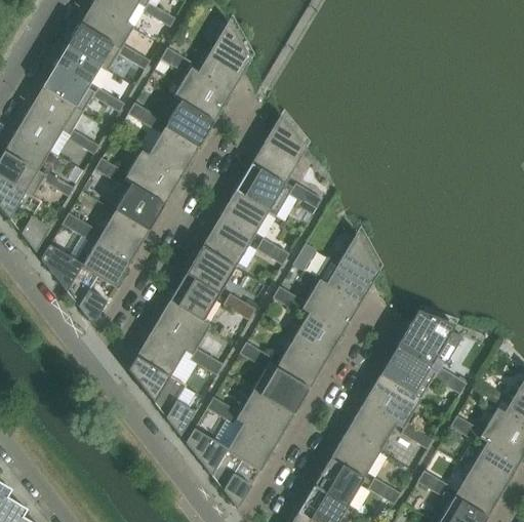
[(138,3),(133,0),(93,0),(92,3),(126,24),(127,22),(138,3)]
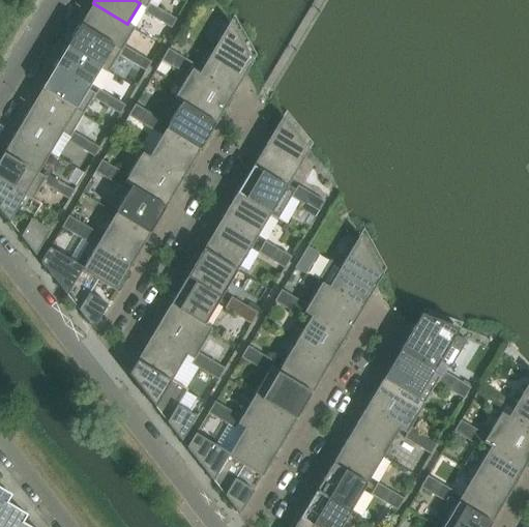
[(166,10),(150,1),(147,7),(145,10),(156,18),(158,12),(164,16),(166,10)]
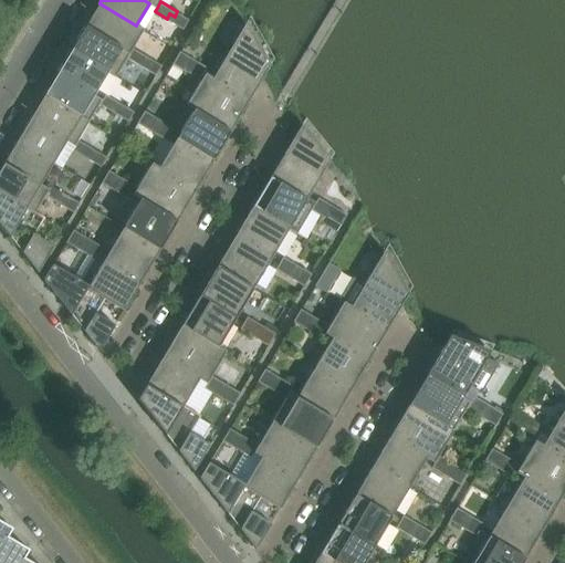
[(131,52),(134,47),(144,29),(145,28),(137,23),(136,25),(100,3),(86,25),(131,52)]
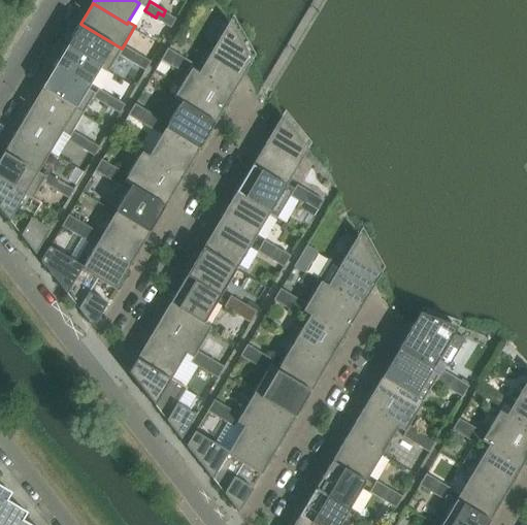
[(176,18),(165,10),(163,15),(158,12),(156,18),(171,26),(176,18)]
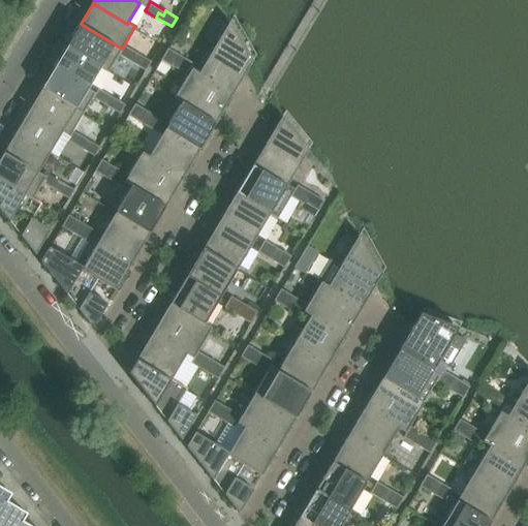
[(233,94),(253,59),(231,20),(199,71),(198,73),(233,94)]
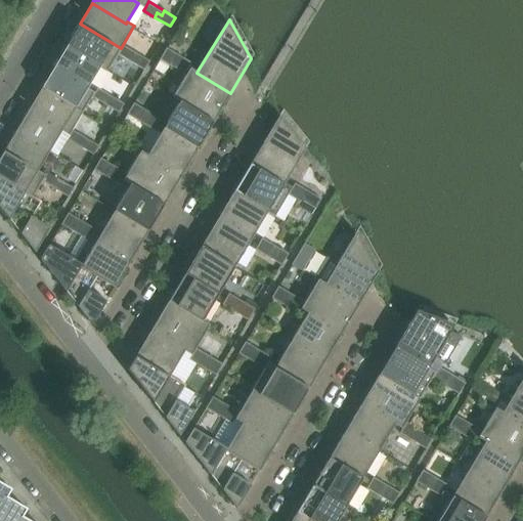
[(121,48),(80,24),(67,45),(100,66),(99,68),(106,71),(118,52),(121,48)]
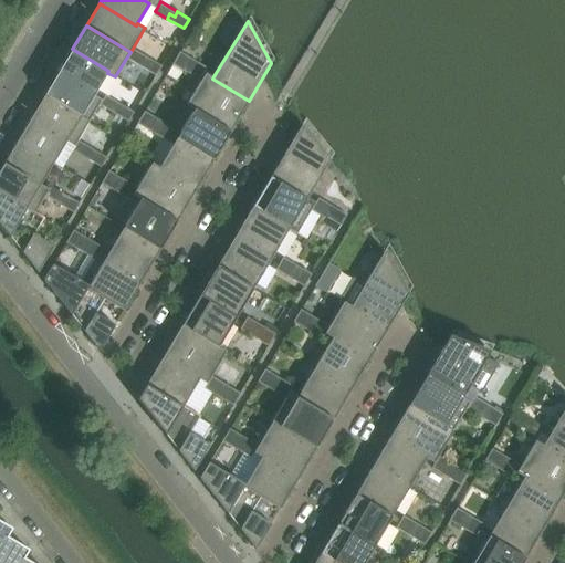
[(147,62),(150,56),(134,47),(131,52),(127,56),(139,64),(143,59),(147,62)]
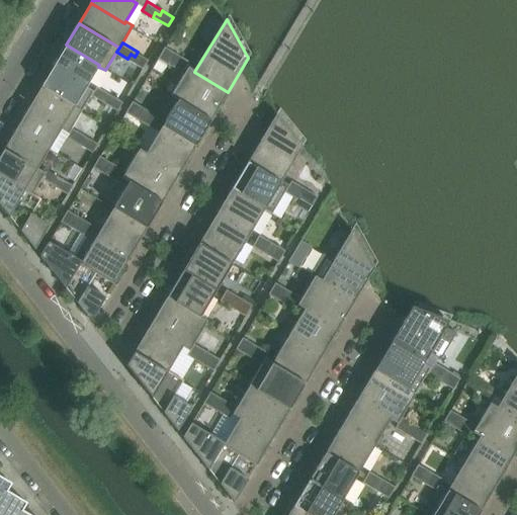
[(87,85),(98,67),(99,65),(66,45),(54,66),(87,85)]
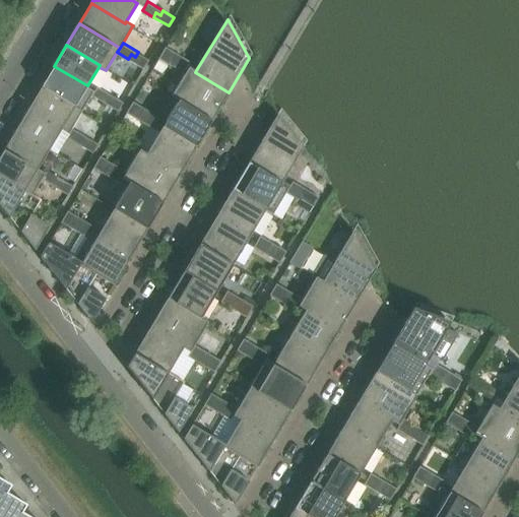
[(181,55),(166,46),(159,57),(170,64),(174,58),(178,61),(181,55)]
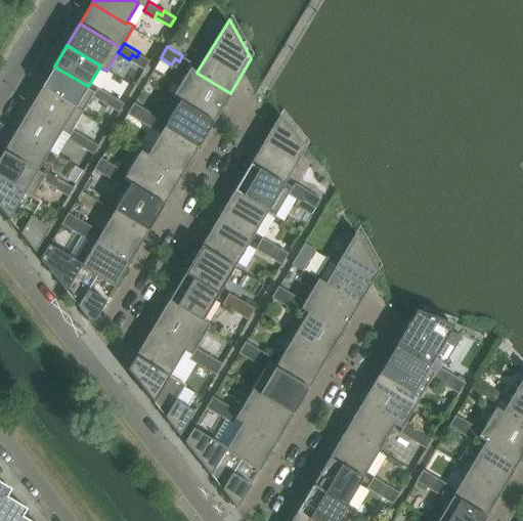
[(144,68),(149,59),(139,52),(136,57),(132,54),(129,59),(144,68)]
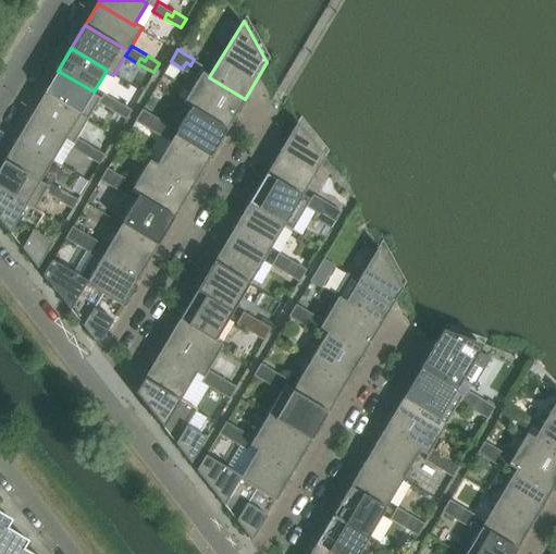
[(202,71),(206,66),(194,59),(190,65),(186,62),(182,69),(198,78),(202,71)]
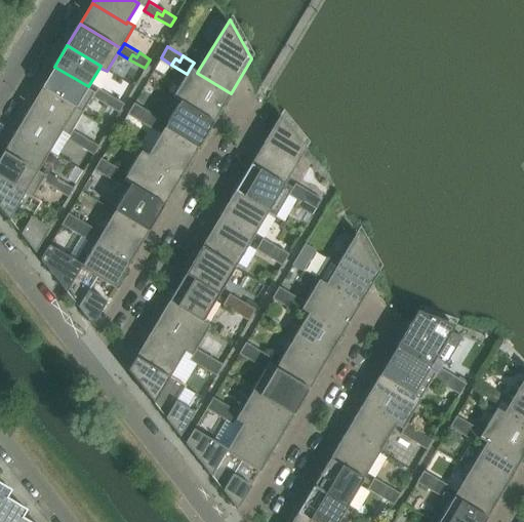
[(95,91),(88,86),(54,67),(42,87),(83,111),(92,95),(95,91)]
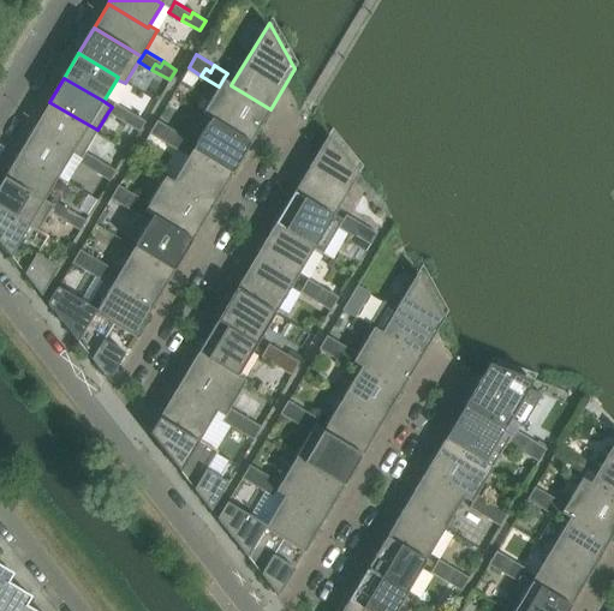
[(270,109),(231,85),(232,83),(224,78),(219,87),(203,113),(212,118),(251,141),(270,109)]
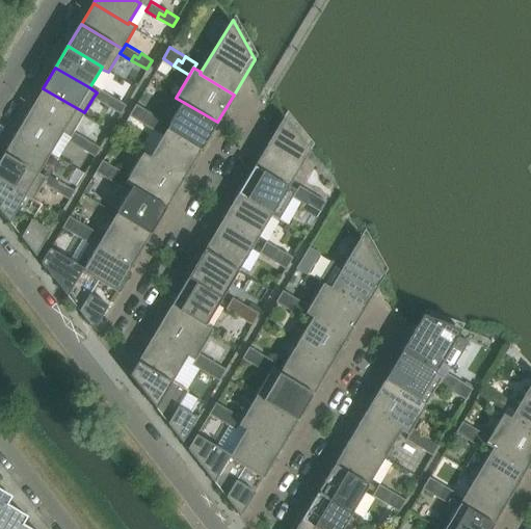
[(100,87),(97,93),(94,97),(105,103),(108,99),(112,101),(115,97),(100,87)]
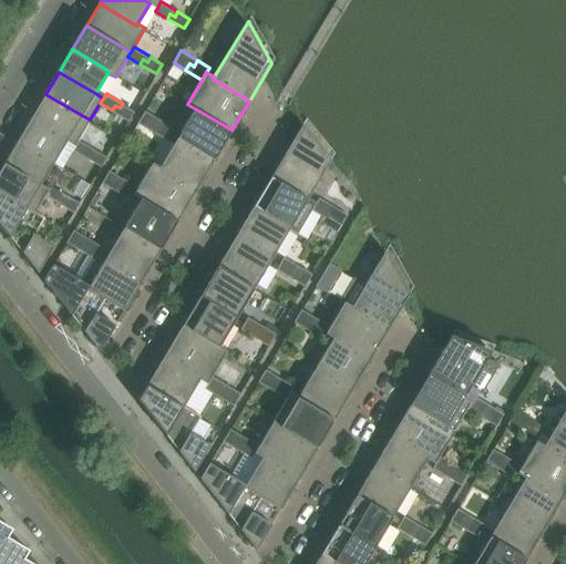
[(75,145),(79,139),(90,121),(90,120),(45,94),(31,118),(68,140),(68,141),(75,145)]
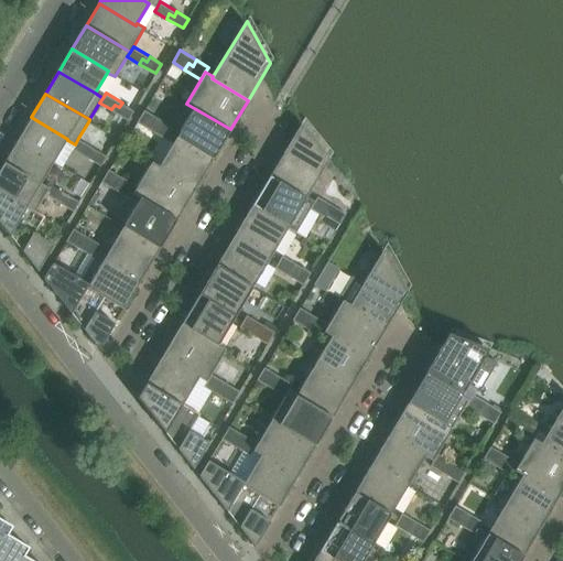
[(128,119),(134,110),(122,103),(119,107),(115,105),(111,109),(128,119)]
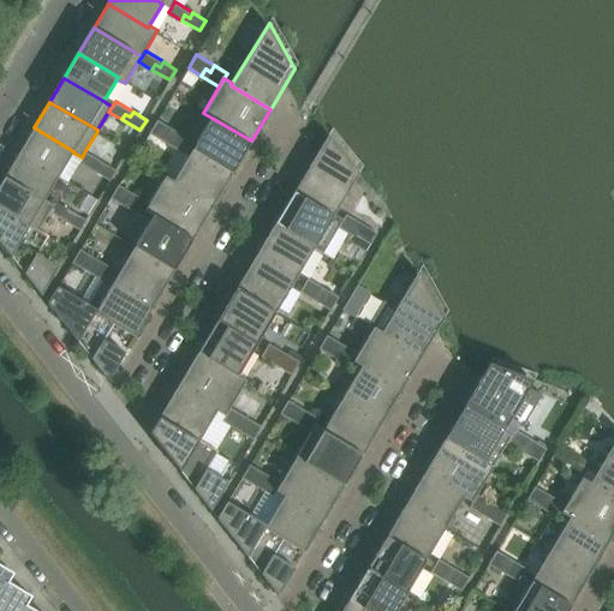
[(232,173),(251,141),(212,118),(192,149),(232,173)]
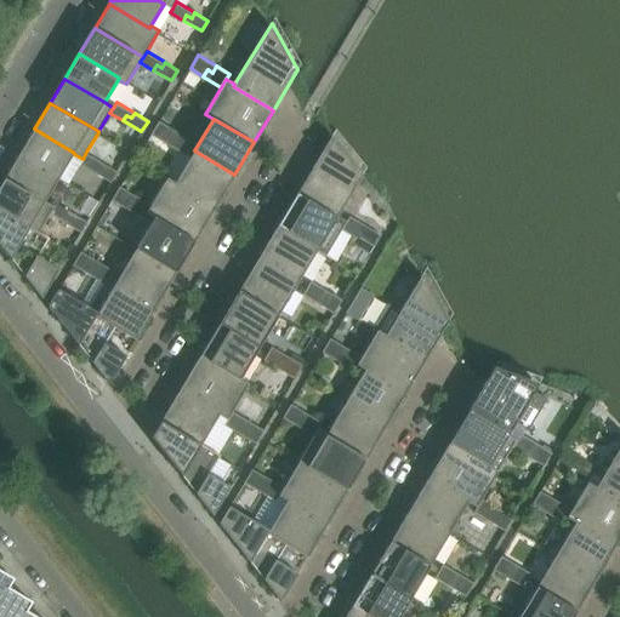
[(174,137),(177,131),(159,120),(152,133),(165,141),(169,135),(174,137)]
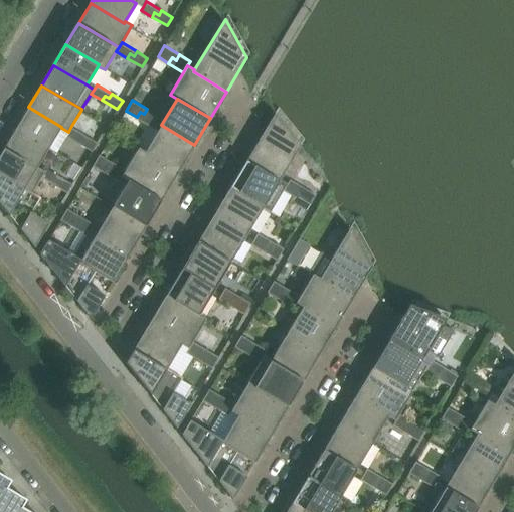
[(61,128),(61,127),(28,107),(16,128),(49,147),(61,128)]
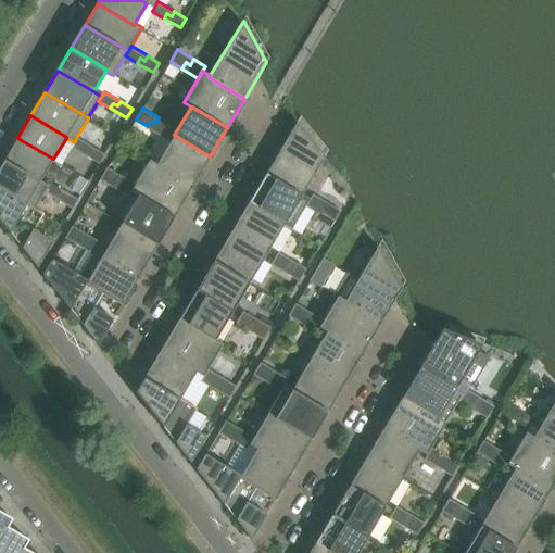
[(163,136),(171,124),(159,117),(155,123),(151,121),(148,126),(163,136)]
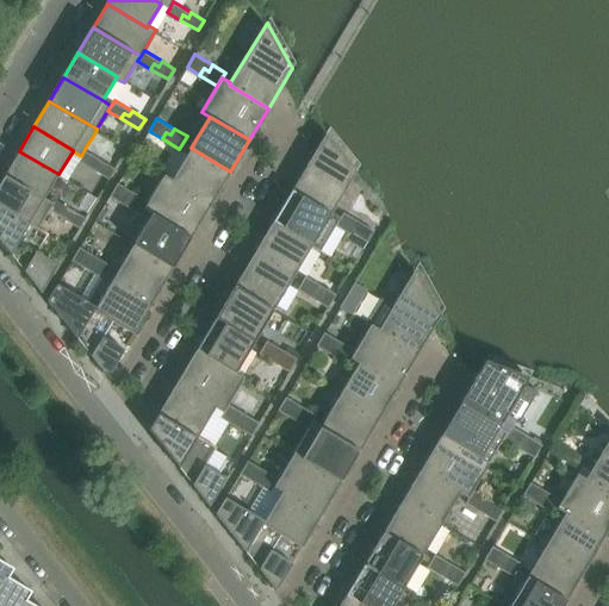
[(331,213),(331,212),(358,169),(327,131),(292,191),(331,213)]
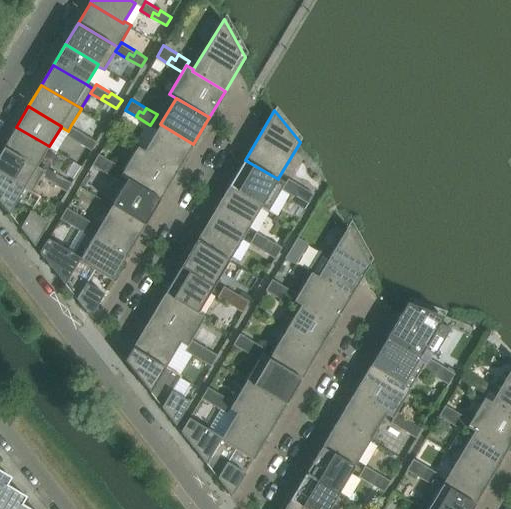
[(177,171),(193,144),(160,124),(145,151),(177,171)]
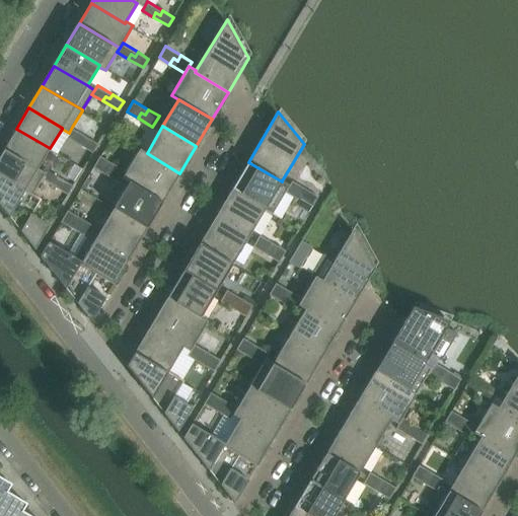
[(72,127),(69,133),(67,136),(78,143),(80,138),(84,141),(87,136),(72,127)]
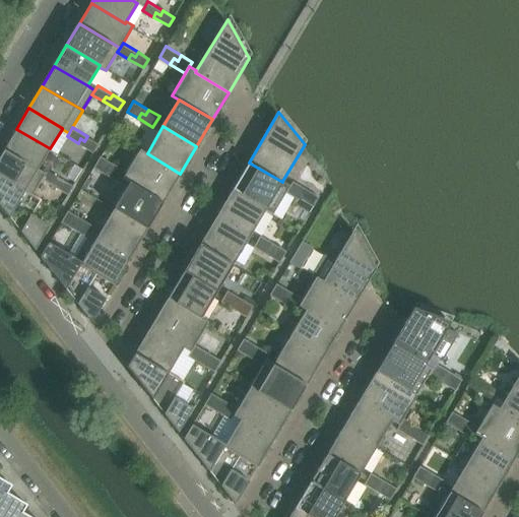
[(38,169),(50,148),(16,129),(4,149),(38,170),(38,169)]
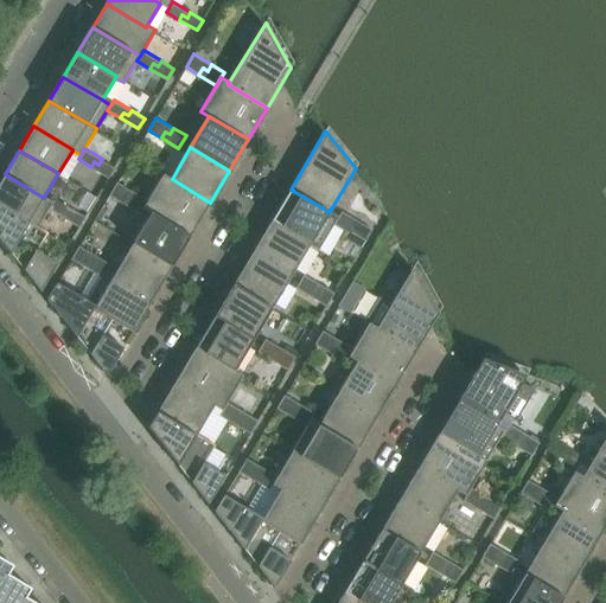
[(109,178),(115,167),(102,159),(99,165),(94,161),(91,167),(109,178)]
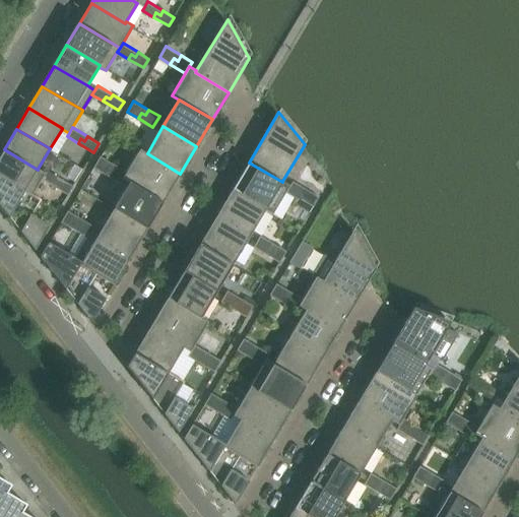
[(45,173),(38,169),(38,170),(4,149),(0,155),(0,175),(31,195),(33,193),(42,178),(45,173)]
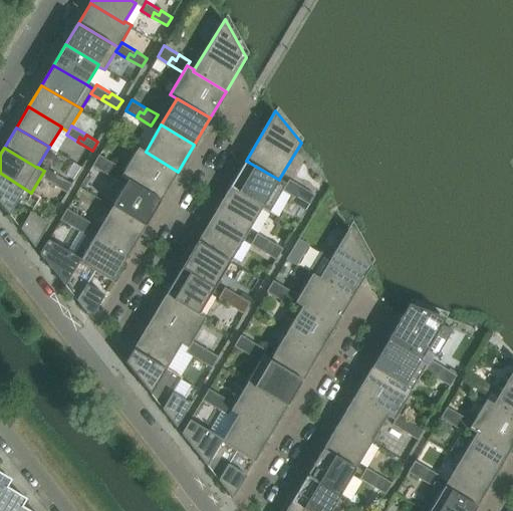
[(178,172),(146,152),(139,148),(125,169),(121,176),(129,180),(129,179),(162,199),(178,172)]
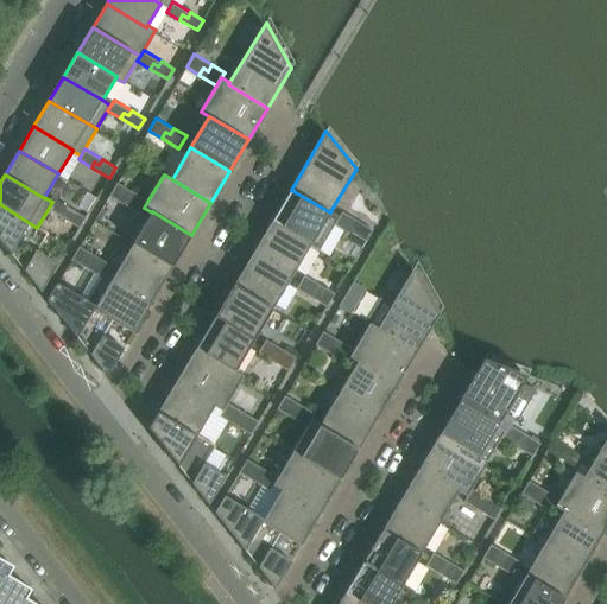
[(136,192),(118,182),(109,195),(122,202),(127,196),(132,198),(136,192)]
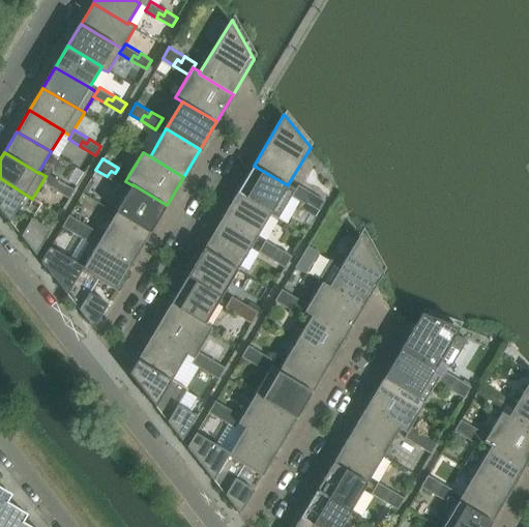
[(291,195),(295,188),(288,184),(288,185),(254,166),(237,193),(271,213),(270,214),(277,218),(291,195)]
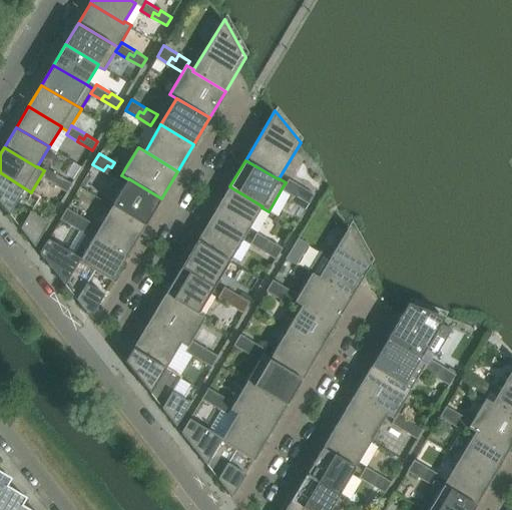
[(125,168),(114,162),(111,167),(107,165),(103,170),(118,179),(121,175),(125,168)]
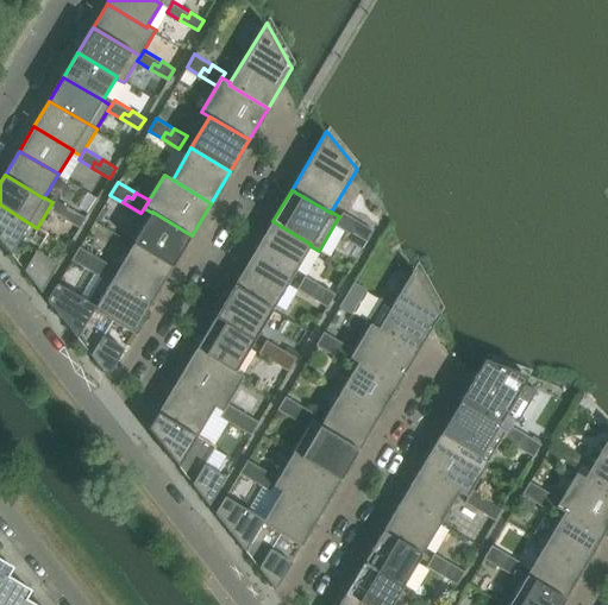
[(55,199),(52,202),(49,208),(62,216),(66,210),(70,214),(73,208),(55,199)]
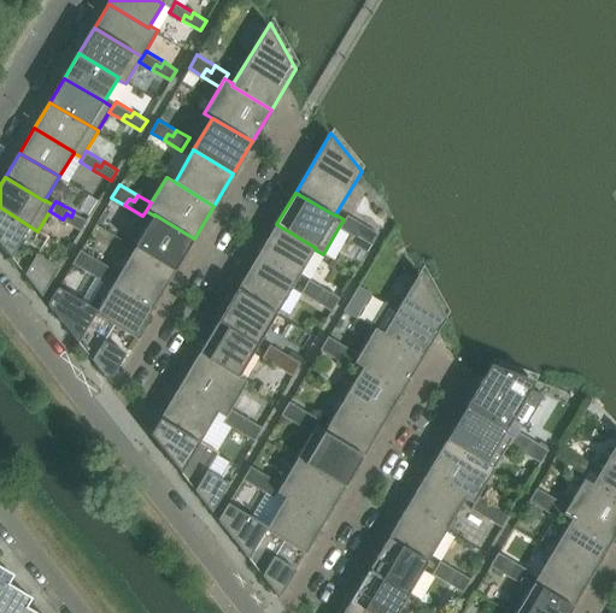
[(37,254),(48,237),(50,236),(39,229),(37,231),(0,207),(0,241),(42,295),(59,266),(37,254)]
